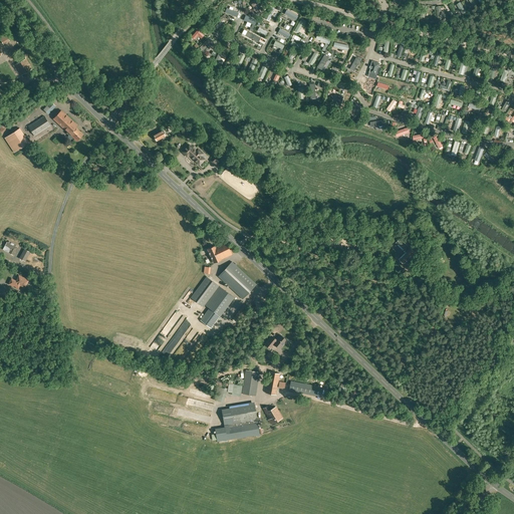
[(260,12),(254,2),(250,4),(257,15),(260,12)]
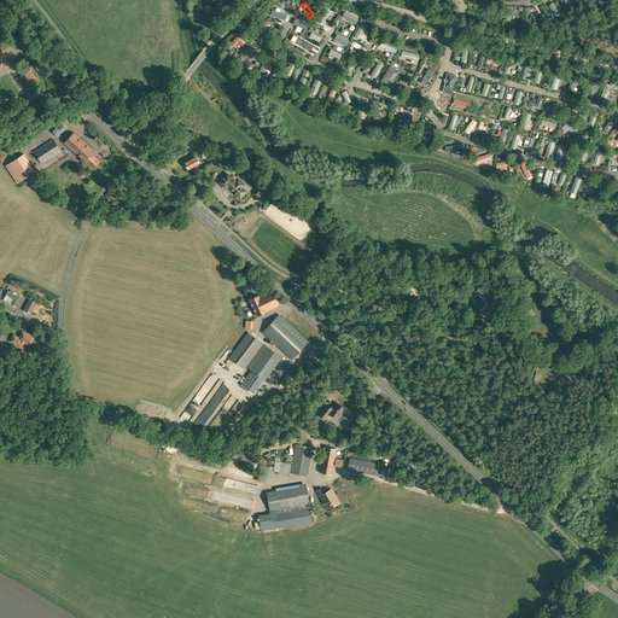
[(560,12),(553,3),(549,5),(555,15),(560,12)]
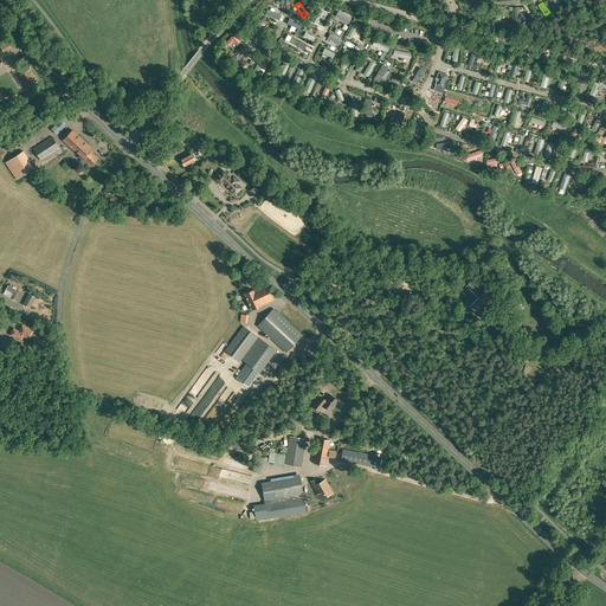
[(321,12),(316,10),(310,21),(314,24),(321,12)]
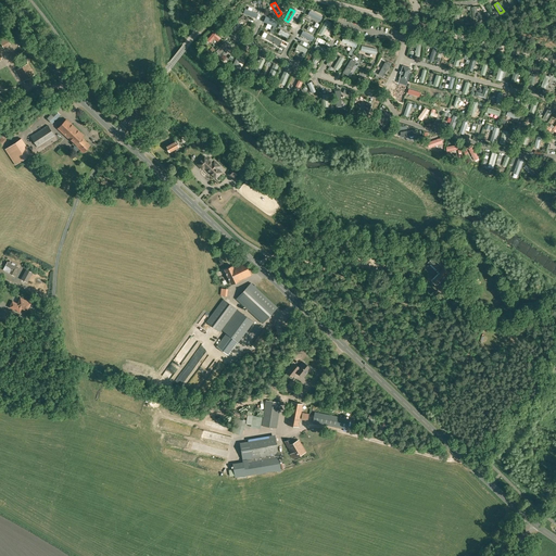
[(242,21),(239,17),(227,25),(230,29),(242,21)]
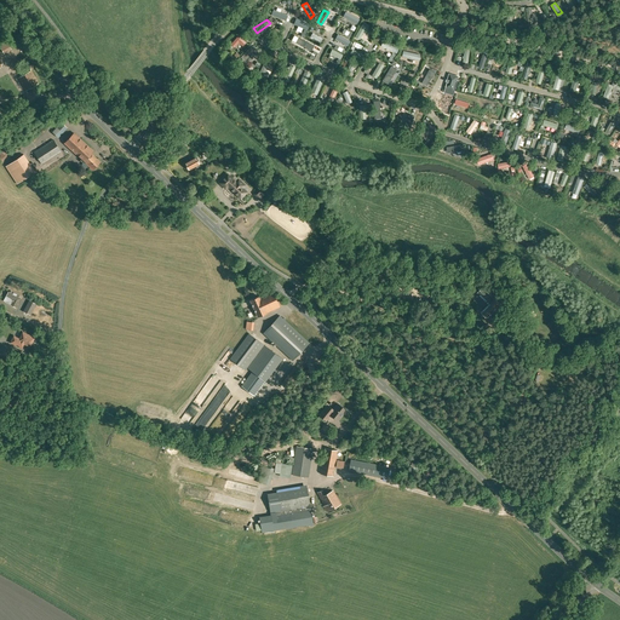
[(369,27),(365,23),(357,33),(362,36),(369,27)]
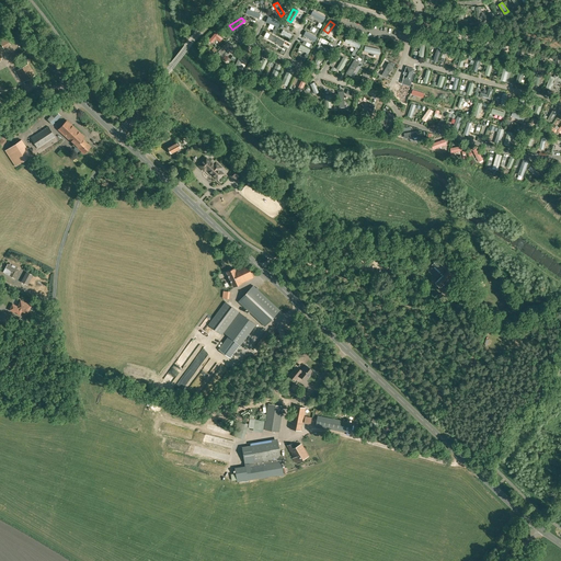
[(215,32),(208,39),(212,43),(216,38),(219,42),(222,38),(215,32)]
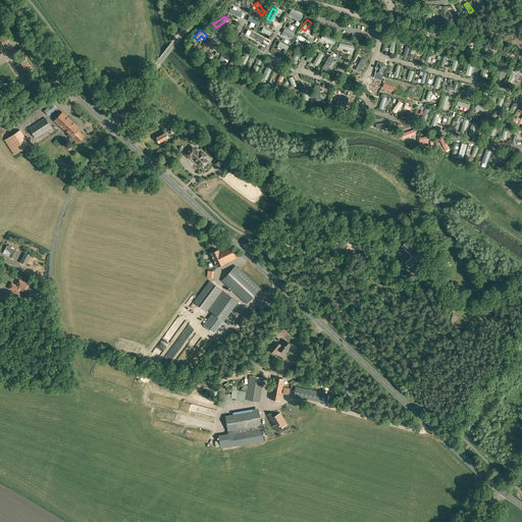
[(336,40),(322,34),(320,39),(333,45),(336,40)]
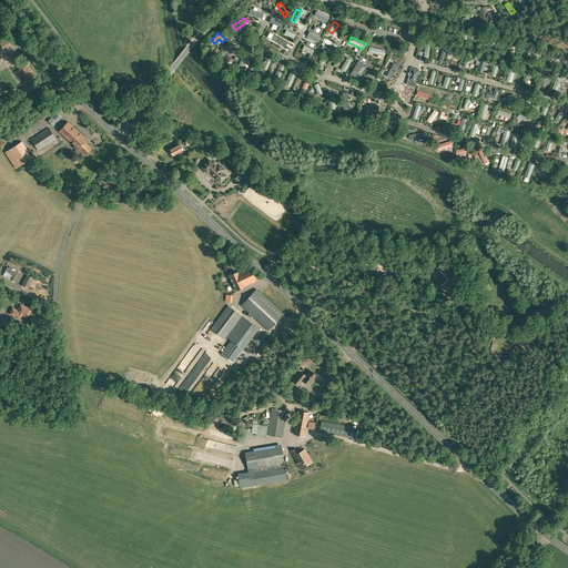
[(229,42),(220,52),(223,56),(229,50),(233,54),(236,50),(229,42)]
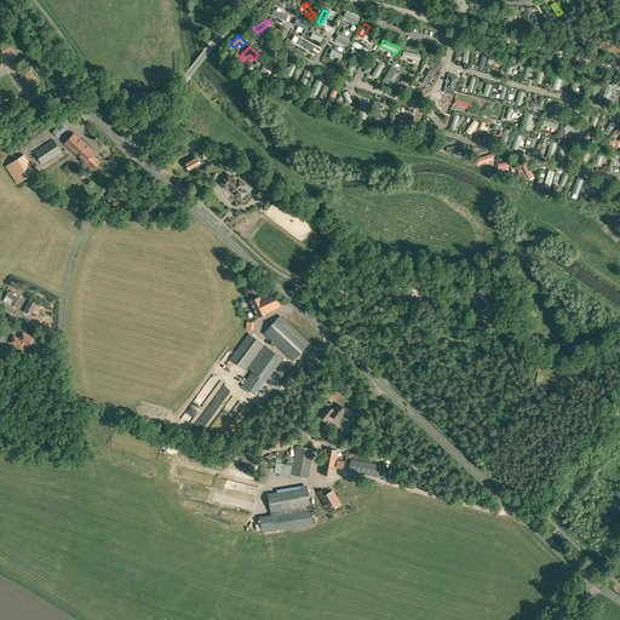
[(362,55),(351,50),(349,55),(361,59),(362,55)]
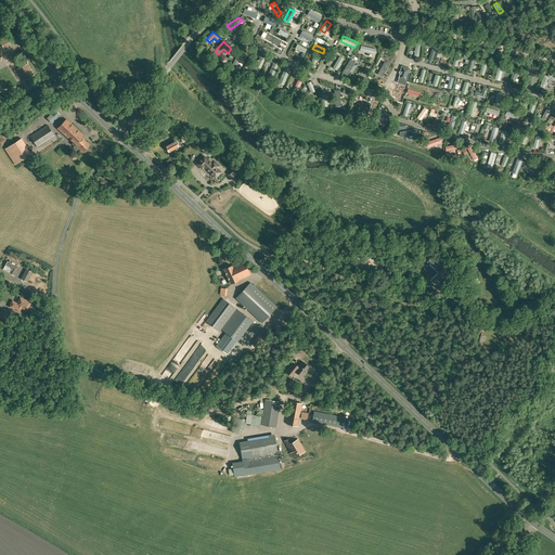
[(376,49),(360,44),(359,51),(375,54),(376,49)]
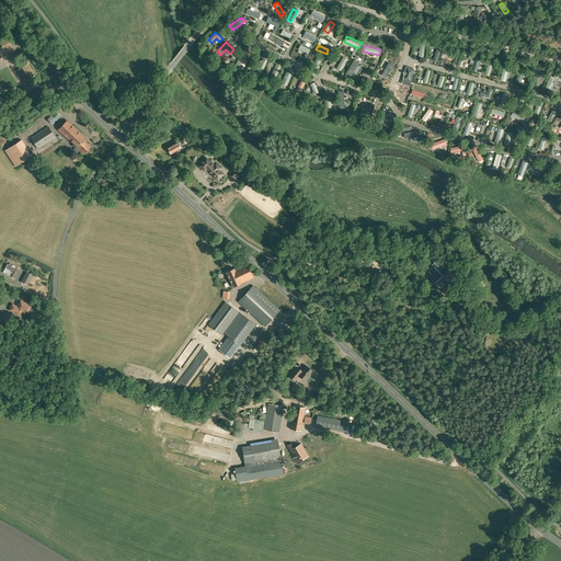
[(308,52),(297,46),(295,49),(297,50),(296,54),(304,57),(305,55),(307,55),(308,52)]
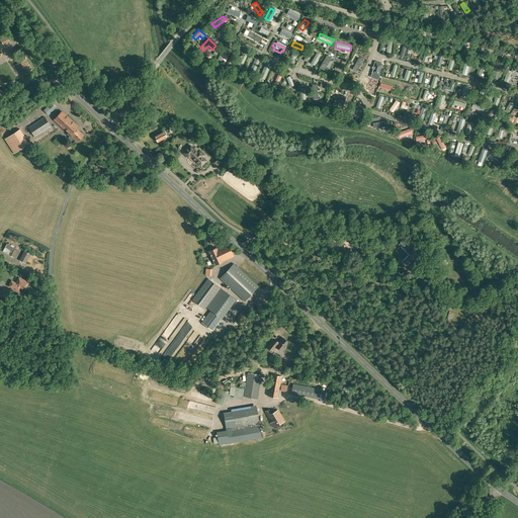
[(232,46),(227,57),(230,58),(235,48),(232,46)]
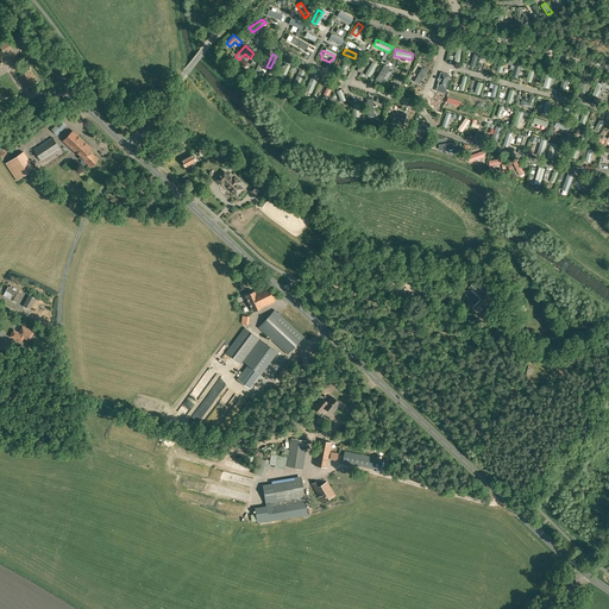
[(261,60),(256,70),(261,73),(267,62),(261,60)]
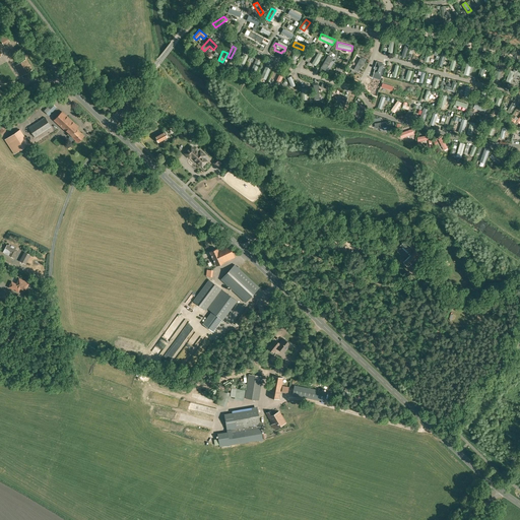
[(322,55),(318,53),(311,63),(315,66),(322,55)]
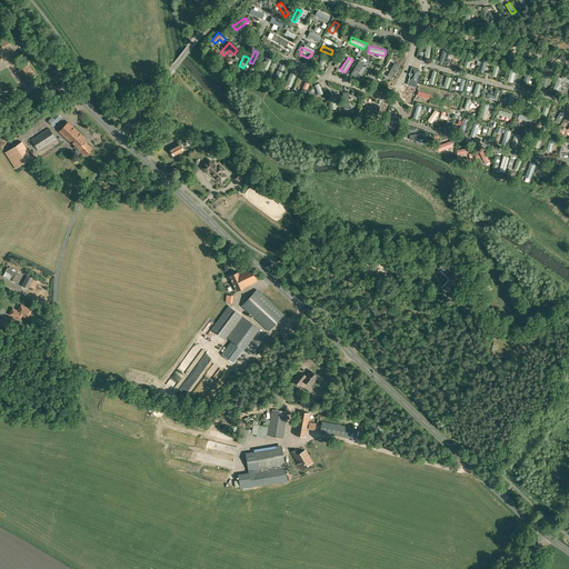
[(271,61),(267,59),(260,72),(265,75),(271,61)]
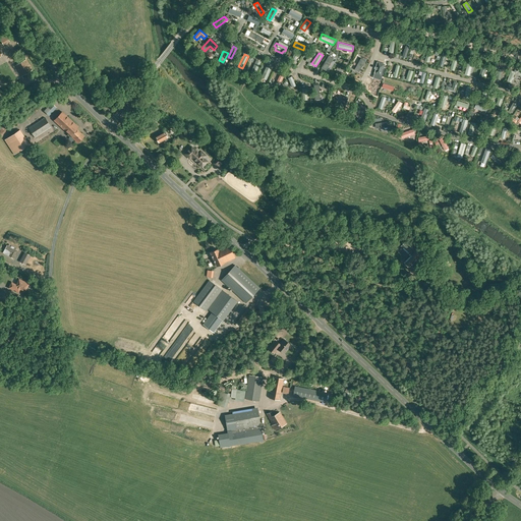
[(255,72),(263,61),(258,58),(251,70),(255,72)]
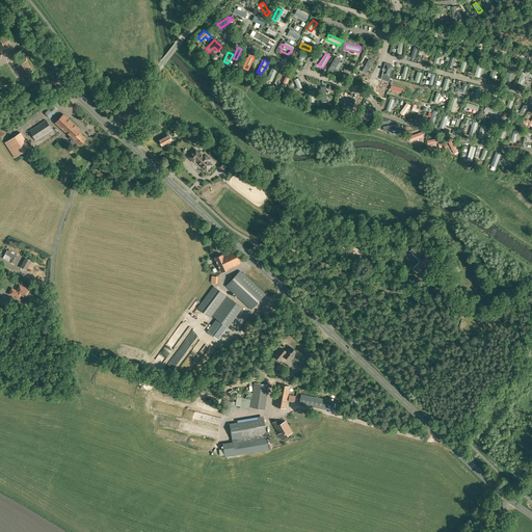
[(31,73),(28,65),(29,65),(27,61),(16,67),(22,78),(31,73)]
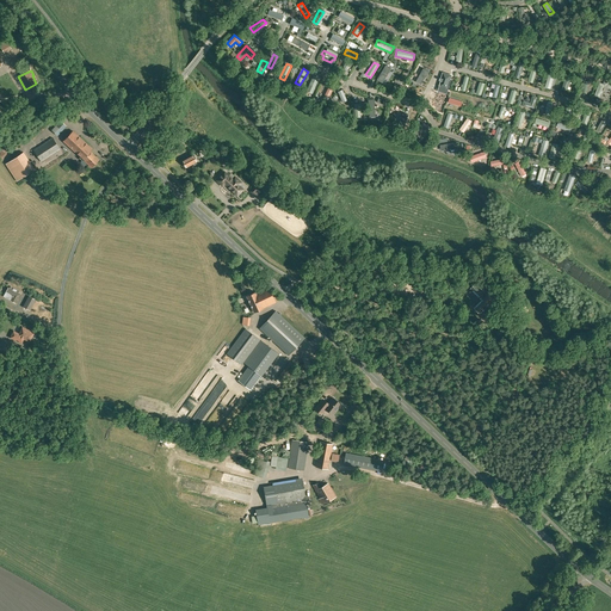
[(555,73),(549,71),(544,87),(550,88),(555,73)]
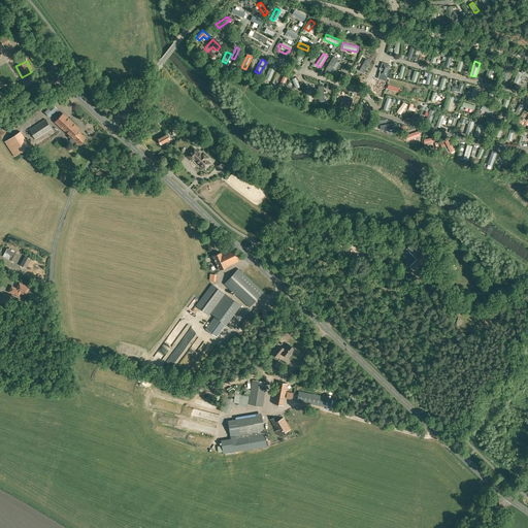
[(366,68),(356,63),(354,67),(364,72),(366,68)]
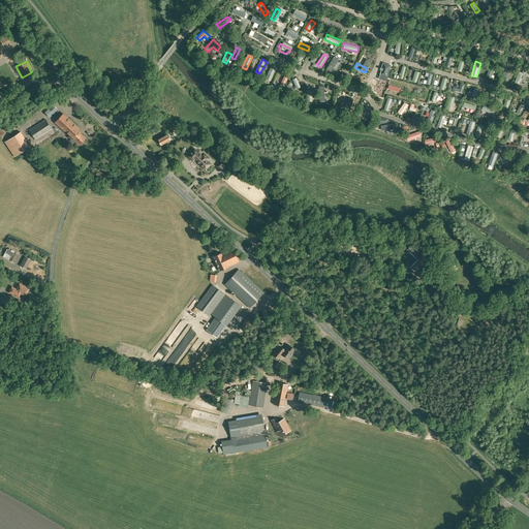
[(383,63),(379,74),(380,74),(379,79),(386,82),(389,78),(392,69),(390,69),(391,65),(383,63)]
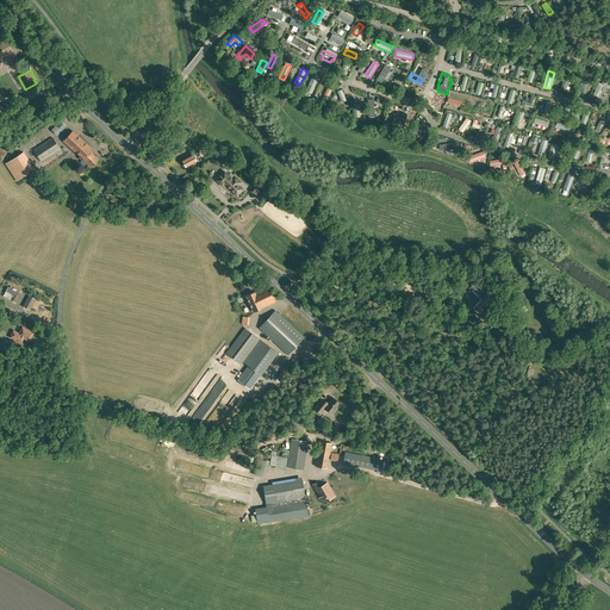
[(315,74),(307,89),(313,92),(321,76),(315,74)]
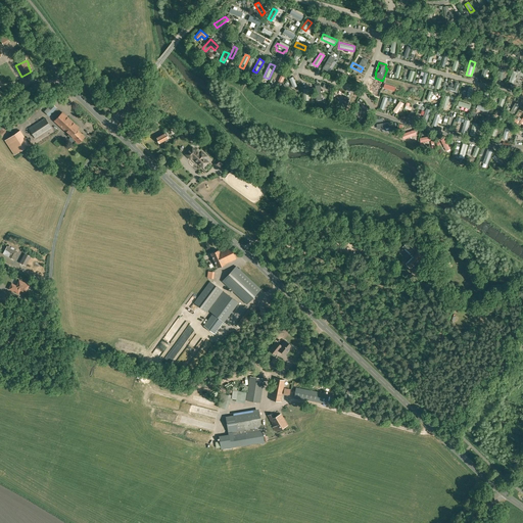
[(335,74),(324,67),(322,70),(333,77),(335,74)]
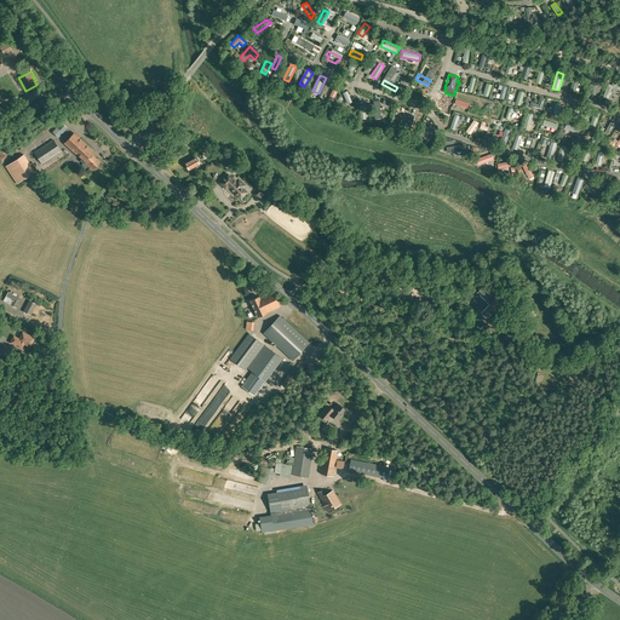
[(337,98),(342,85),(337,82),(331,97),(337,98)]
